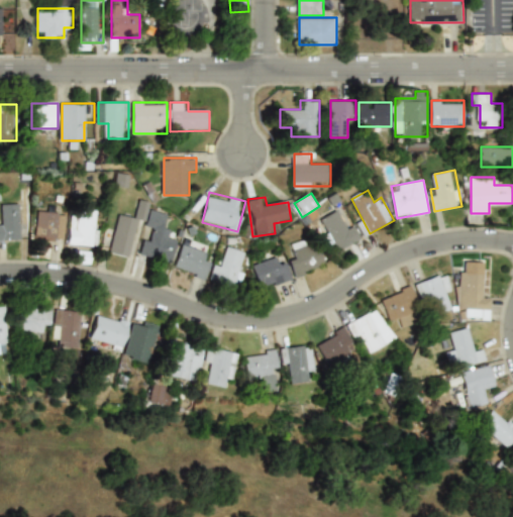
[(120,214),(111,252),(132,259),(146,202),(142,201),(137,219),(120,214)]
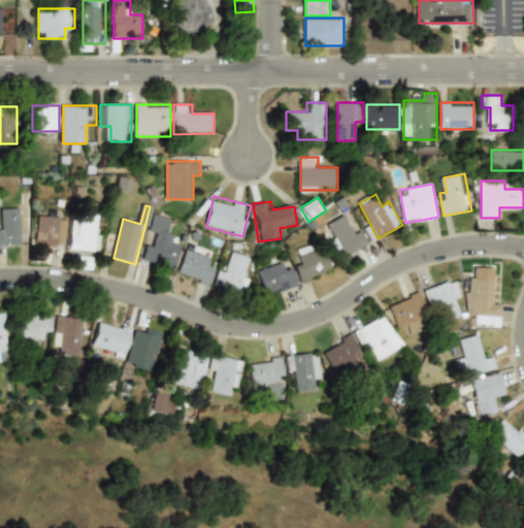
[(23,207),(0,207),(0,245),(23,245),(23,207)]
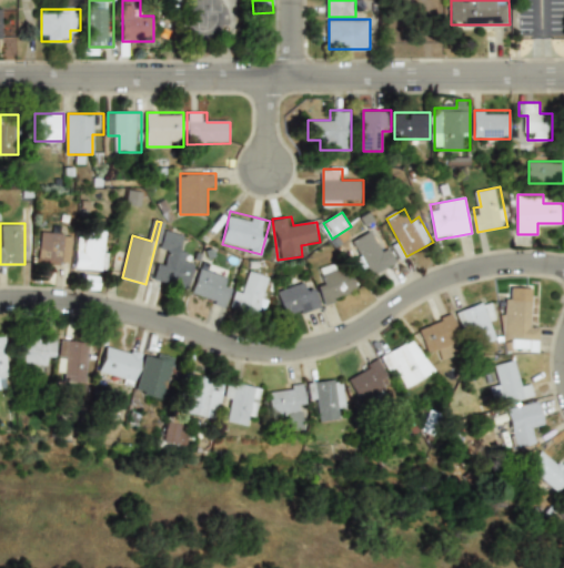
[(354,242),(375,276),(399,263),(378,227),(354,242)]
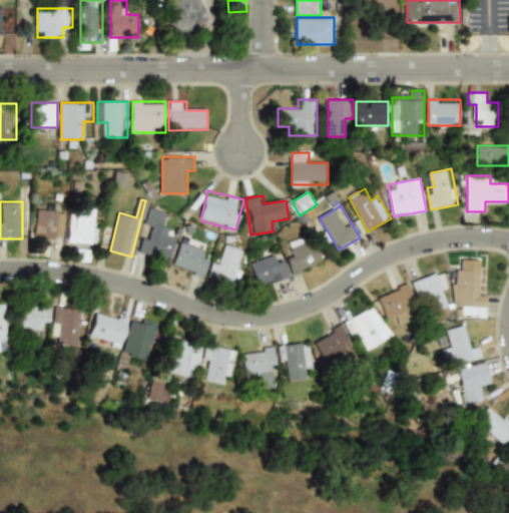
[(98,245),(102,208),(83,206),(82,215),(72,214),(69,243),(98,245)]
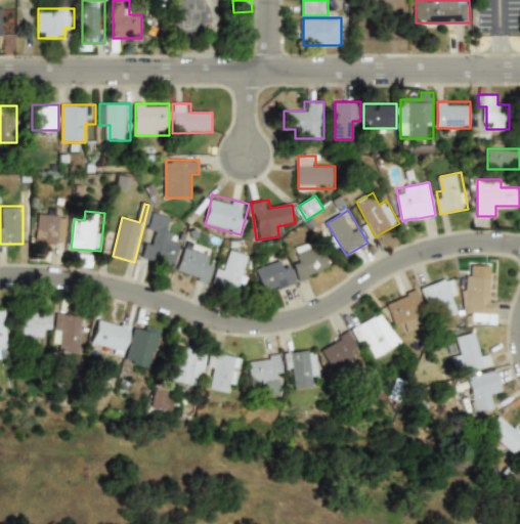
[(179,243),(169,239),(174,217),(155,212),(143,259),(173,267),(179,243)]
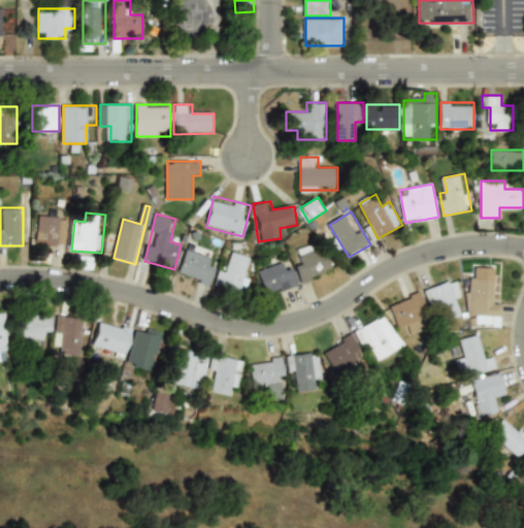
[(70,218),(40,215),(37,245),(67,248),(70,218)]
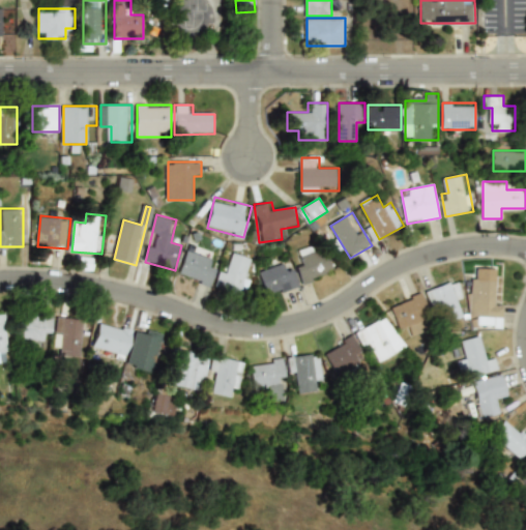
[(295,254),(304,284),(335,274),(328,251),(318,254),(316,247),(295,254)]
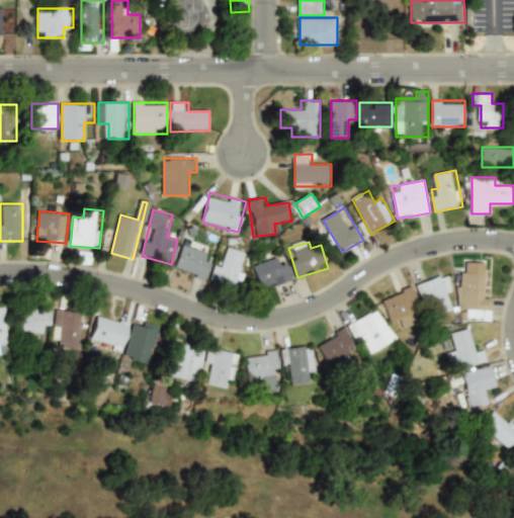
[(213,257),(185,246),(177,267),(205,278),(213,257)]
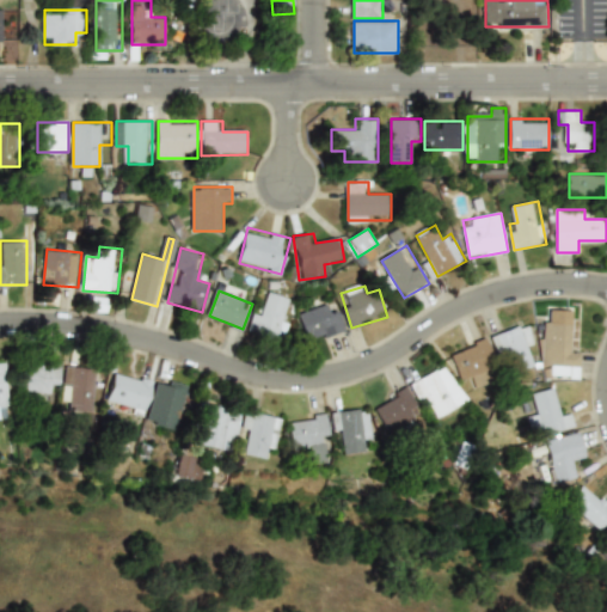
[(295,300),(271,292),(267,305),(261,303),(250,330),(281,342),(295,300)]
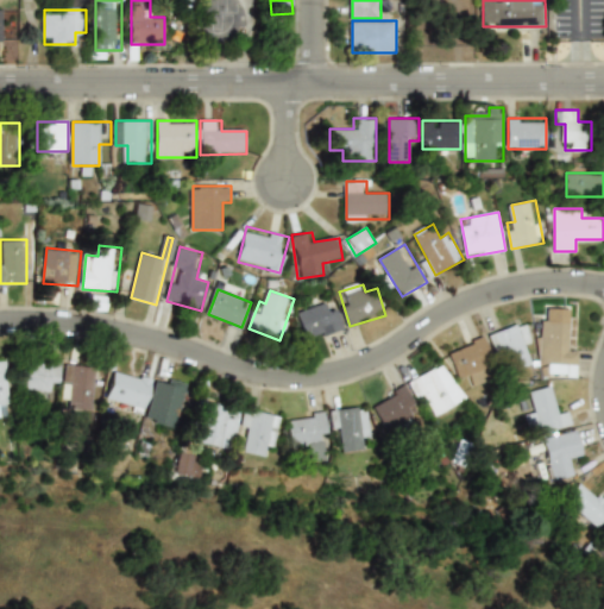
[(345,328),(335,300),(299,312),(308,341),(345,328)]
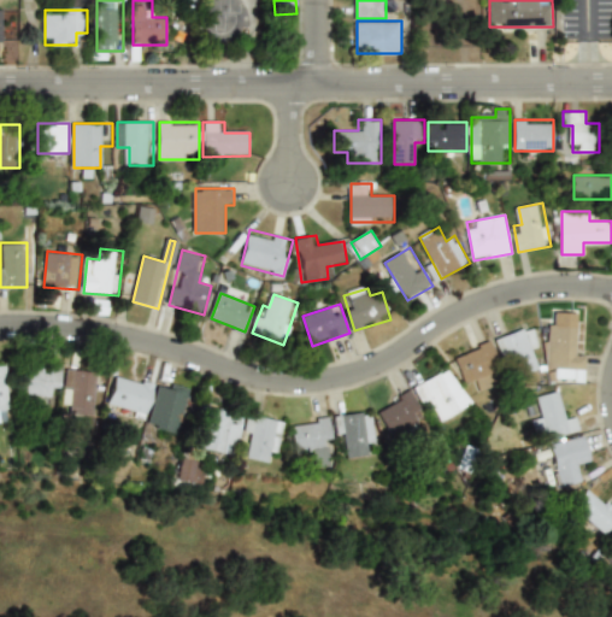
[(578,313),(555,312),(555,323),(549,323),(547,369),(586,370),(586,356),(576,354),(578,313)]
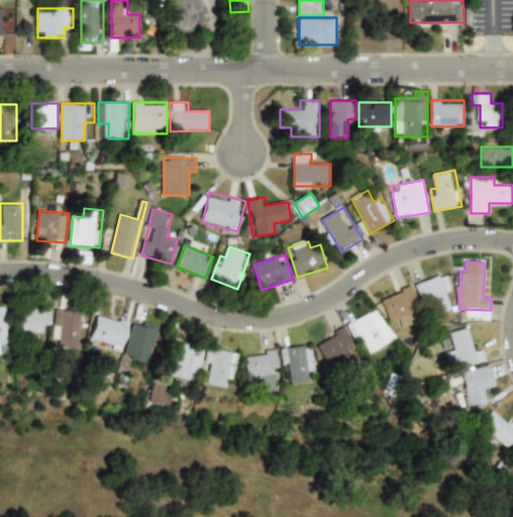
[(417,285),(427,308),(433,305),(438,315),(457,307),(443,274),(417,285)]
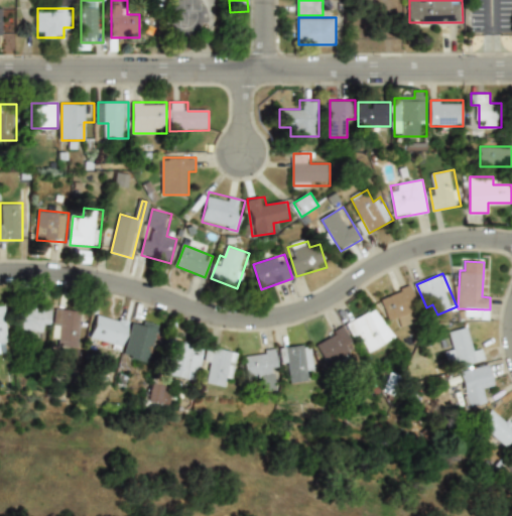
[(392,321),(402,316),(406,324),(425,313),(410,285),(381,300),(392,321)]
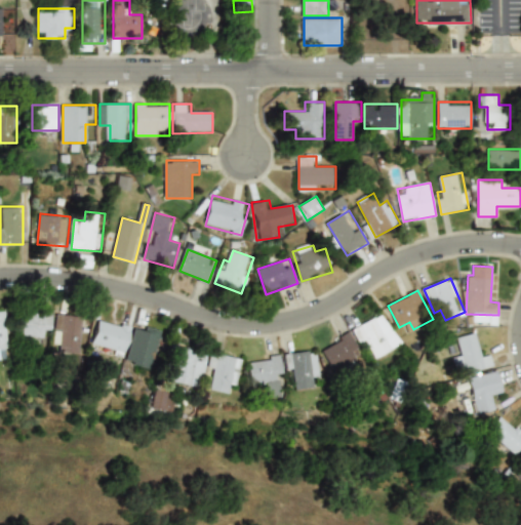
[(8,311),(0,311),(0,349),(9,349),(8,311)]
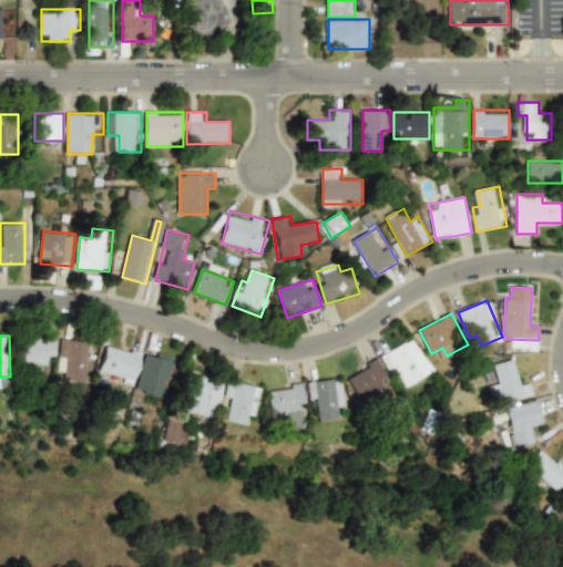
[(26,362),(58,362),(58,336),(26,336),(26,362)]
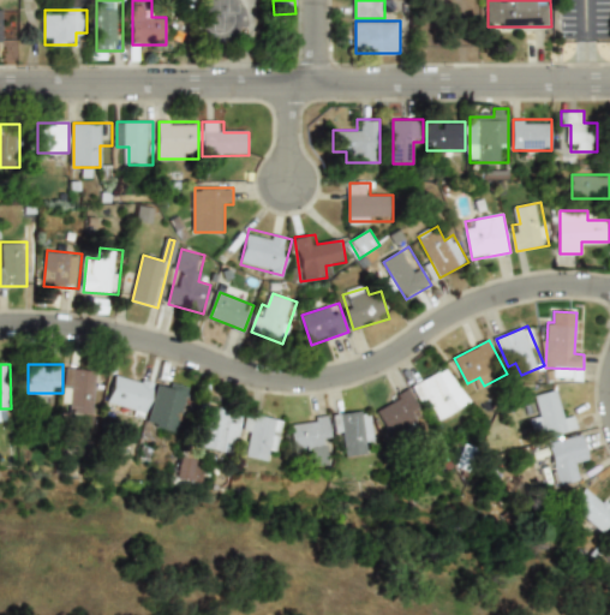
[(441,422),(473,402),(450,364),(418,384),(441,422)]
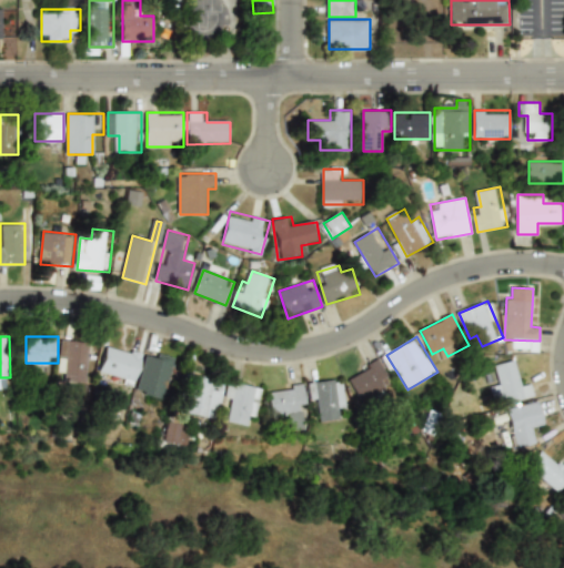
[(62,377),(88,379),(91,343),(66,341),(62,377)]
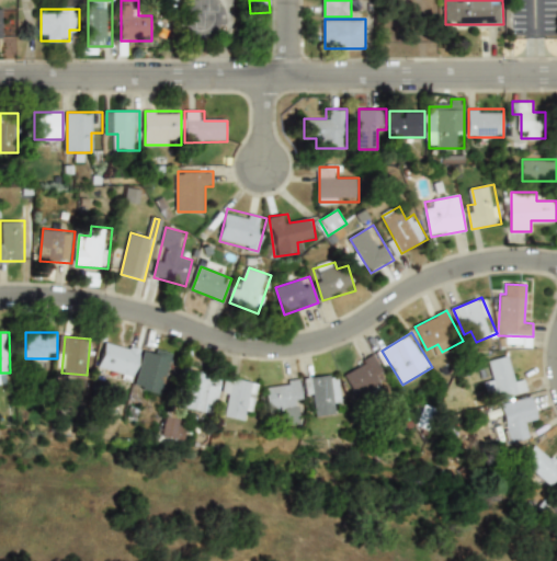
[(140,347),(106,340),(100,370),(134,378),(140,347)]
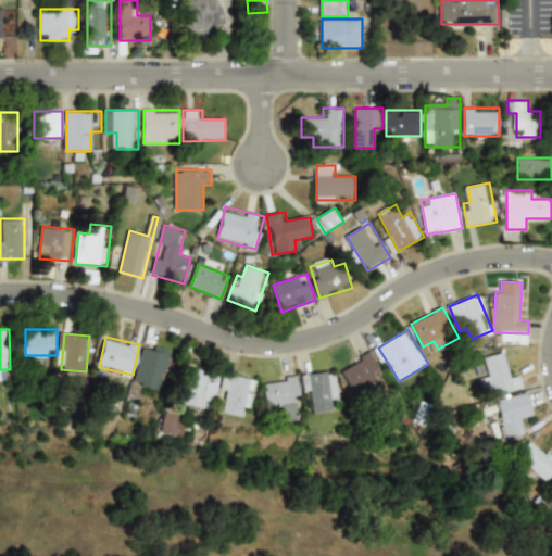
[(170,352),(145,346),(137,381),(161,387),(170,352)]
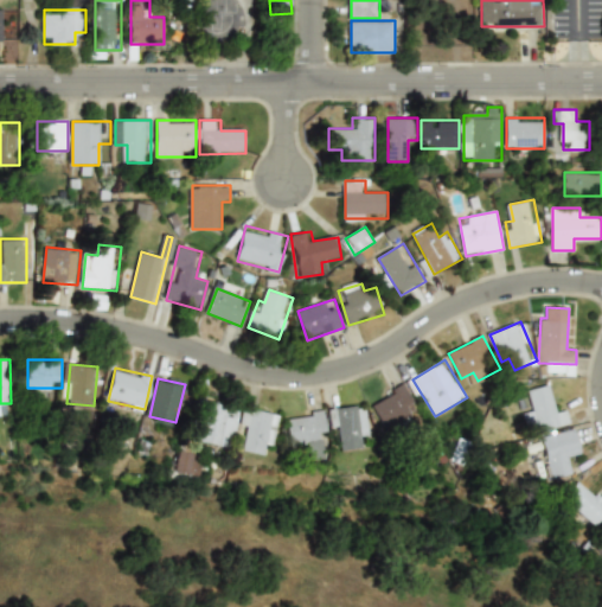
[(369,401),(383,430),(421,413),(407,383),(369,401)]
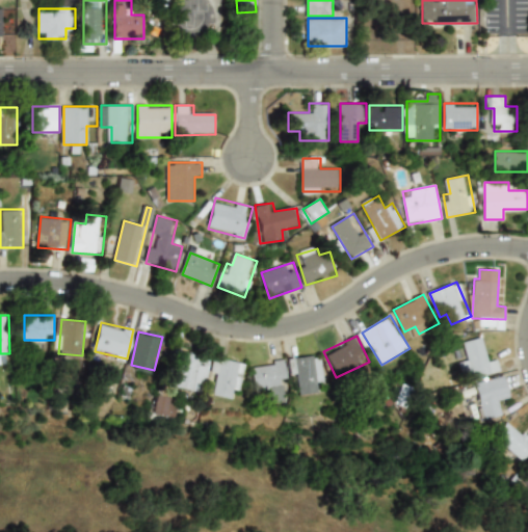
[(463,360),(468,379),(502,371),(499,358),(489,362),(483,338),(466,342),(470,358),(463,360)]
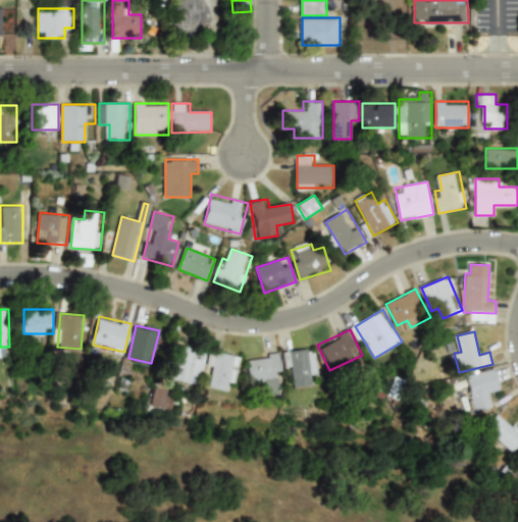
[(204,353),(174,346),(166,378),(196,385),(204,353)]
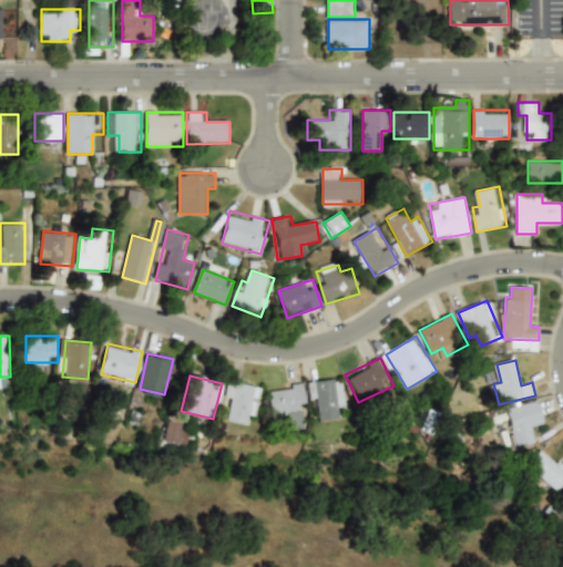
[(340,416),(339,405),(348,404),(343,375),(307,382),(313,410),(318,409),(320,421),(340,416)]
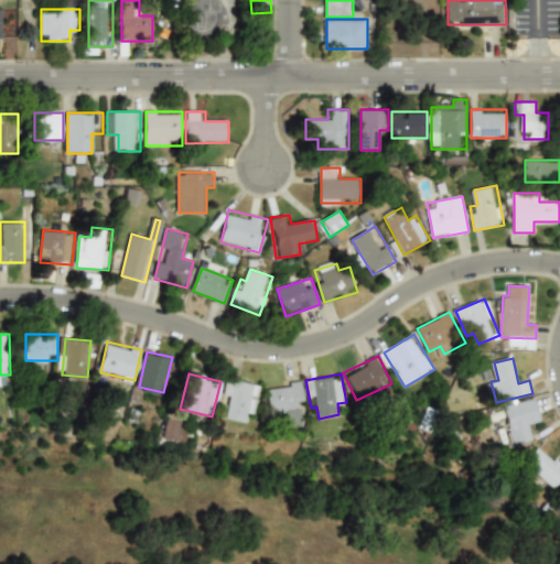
[(221,416),(245,422),(246,412),(255,413),(260,384),(228,378),(221,416)]
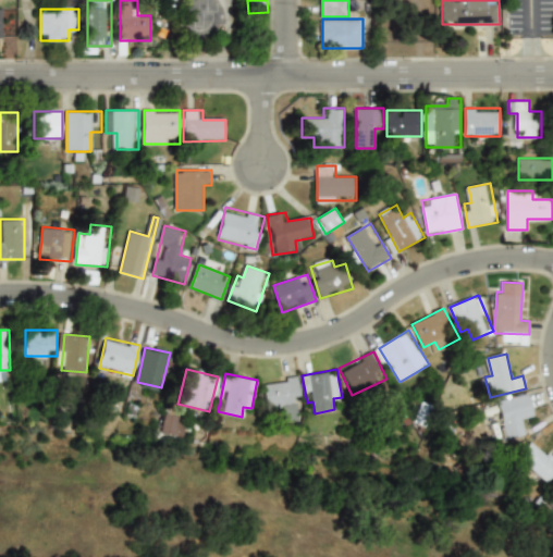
[(304,416),(296,375),(261,382),(267,411),(284,408),(286,419),(304,416)]
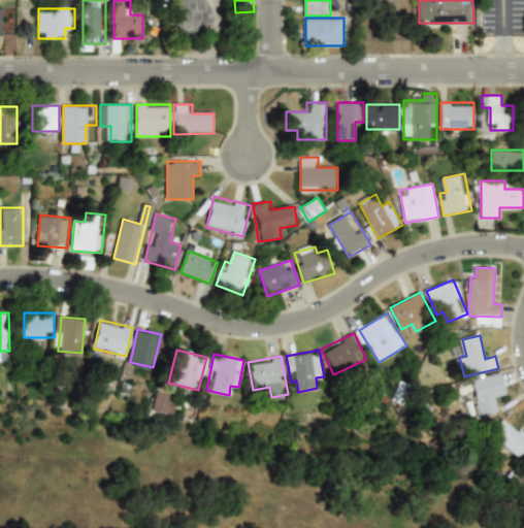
[(508,394),(501,371),(472,381),(479,402),(508,394)]
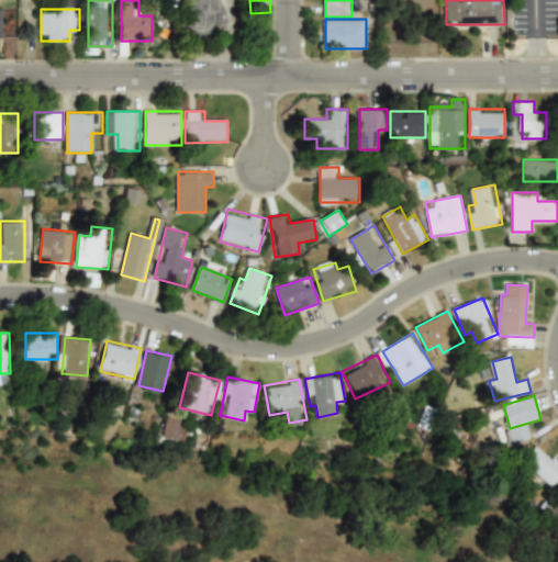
[(162,436),(181,440),(186,423),(165,418),(162,436)]
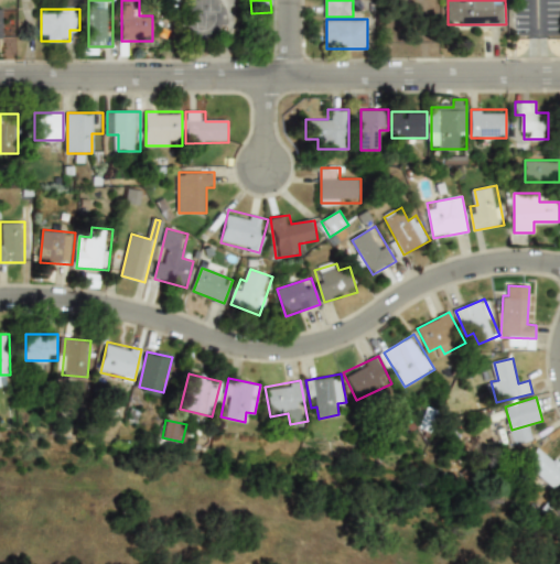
[(557,463),(538,447),(526,463),(556,488),(559,484),(559,461),(557,463)]
